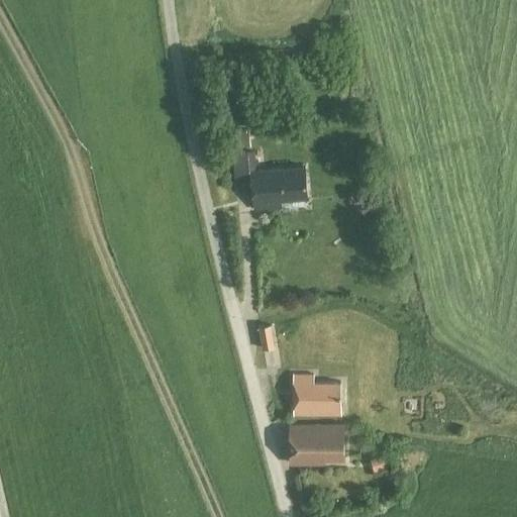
[(250,135),(235,137),(236,153),(252,151),(250,135)]
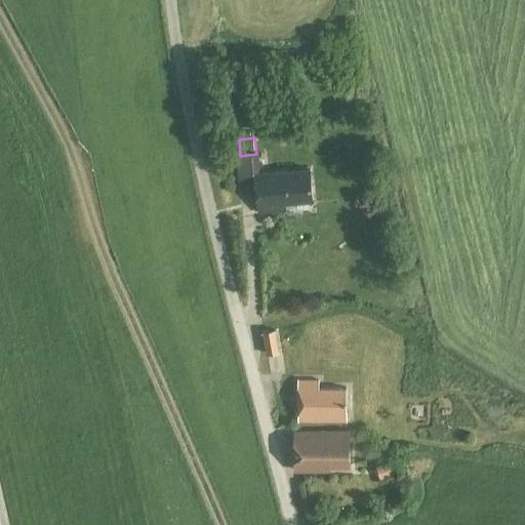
[(310,172),(256,179),(261,220),(289,216),(288,210),(315,207),(310,172)]
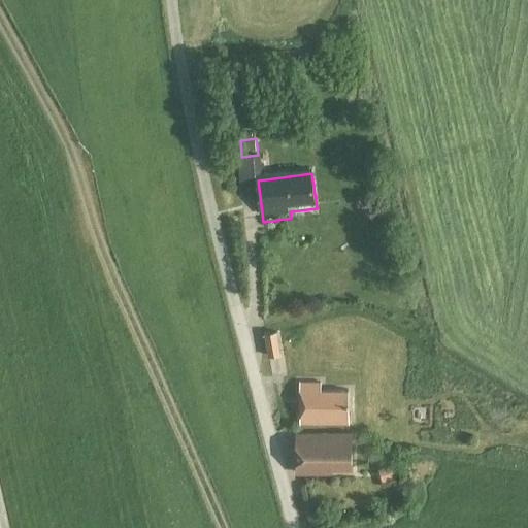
[(320,386),(299,386),(299,428),(348,427),(347,393),(320,393),(320,386)]
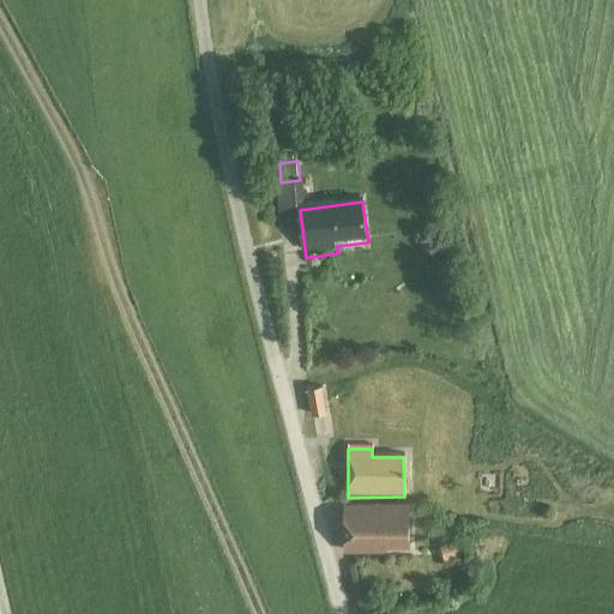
[(403,505),(342,506),(343,552),(404,551),(403,505)]
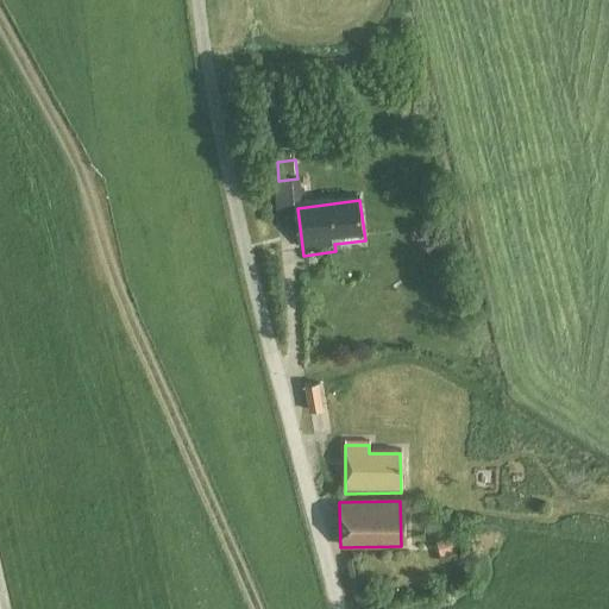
[(451,540),(437,544),(440,560),(456,557),(451,540)]
